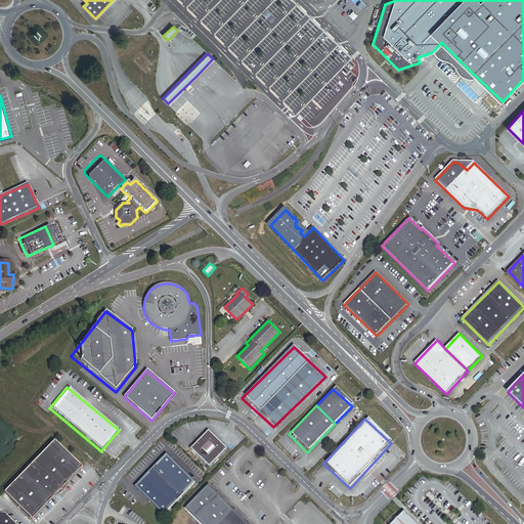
[(225,448),(207,432),(189,451),(208,468),(225,448)]
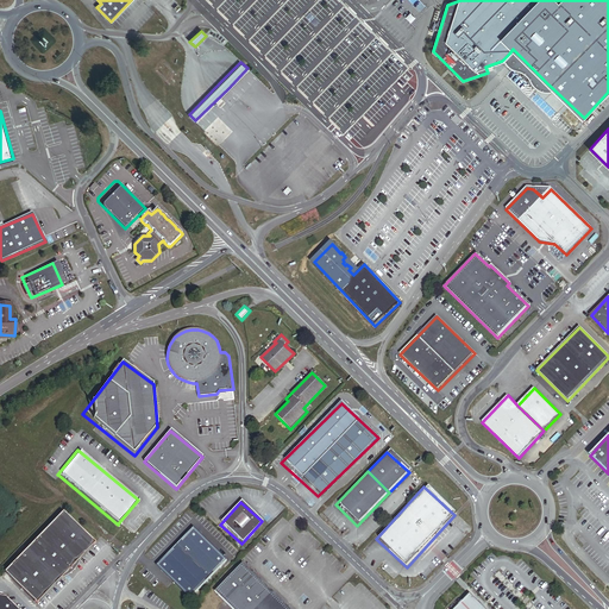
[(95,545),(60,513),(1,577),(36,608),(38,607),(95,545)]
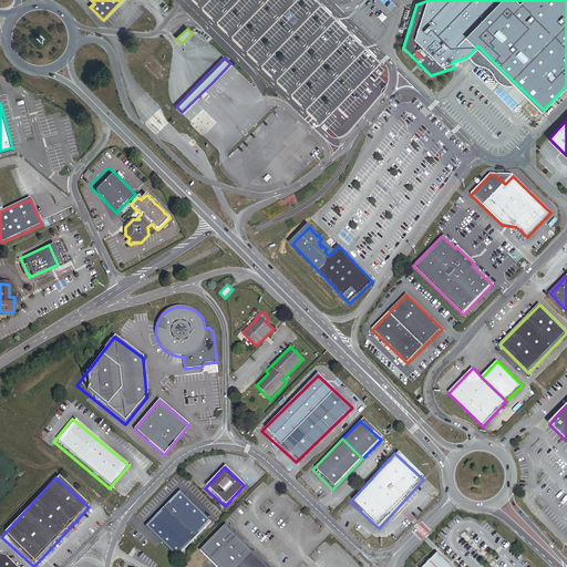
[(213,522),(181,491),(147,526),(179,556),(213,522)]
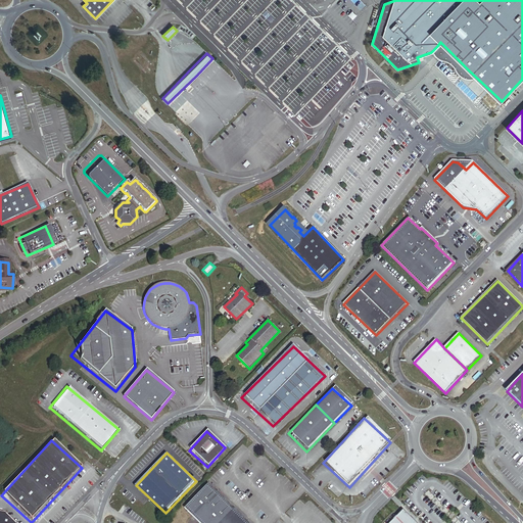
[(248,522),(209,485),(184,511),(195,522),(248,522)]
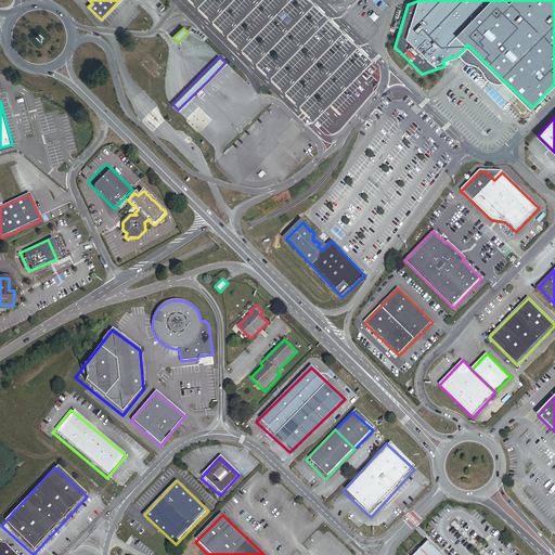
[(441,554),(442,554),(439,552),(438,552),(428,542),(422,550),(421,549),(417,552),(418,553),(415,554),(441,554)]
